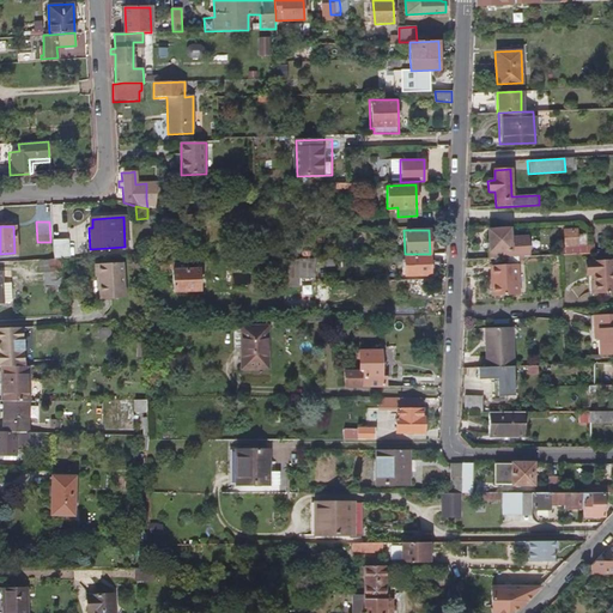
[(529,256),(527,237),(509,238),(509,230),(487,231),(490,259),(529,256)]
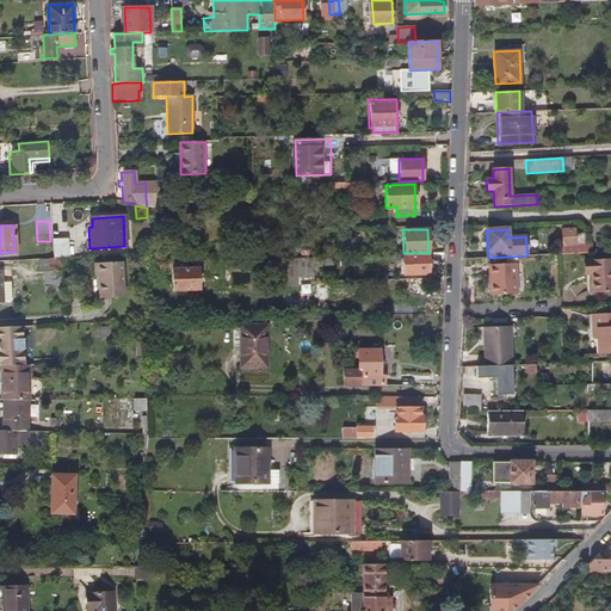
[(585,245),(584,235),(582,235),(575,236),(574,230),(562,230),(563,246),(584,245),(585,245)]
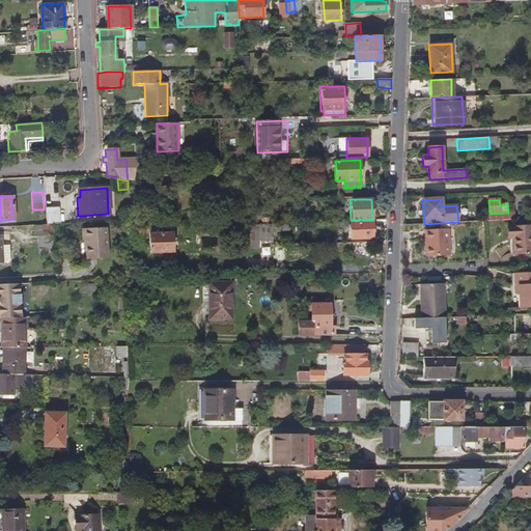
[(58,223),(56,207),(44,207),(44,210),(44,218),(45,224),(51,223),(58,223)]
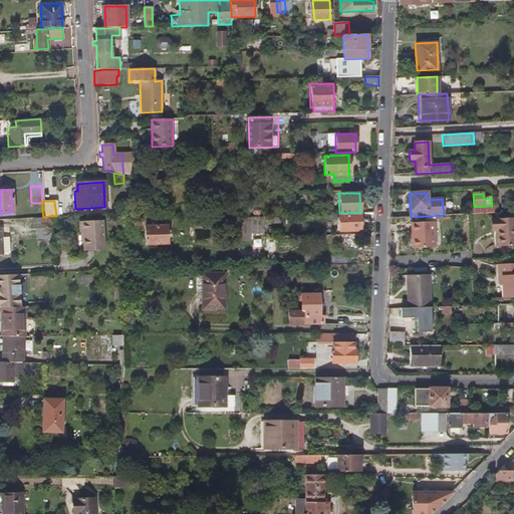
[(360,231),(360,213),(339,213),(338,213),(339,232),(360,231)]
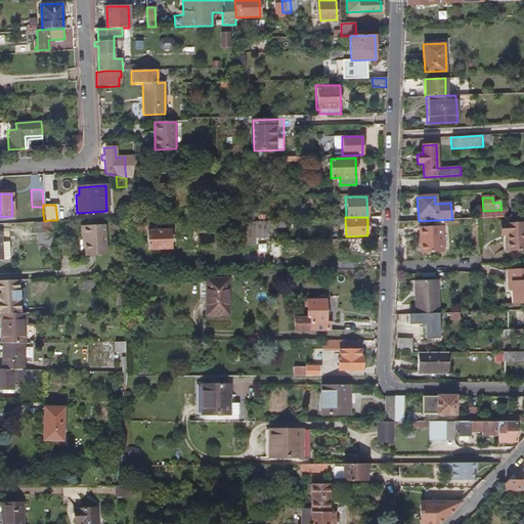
[(52,246),(50,220),(44,221),(41,221),(42,231),(36,231),(37,247),(52,246)]
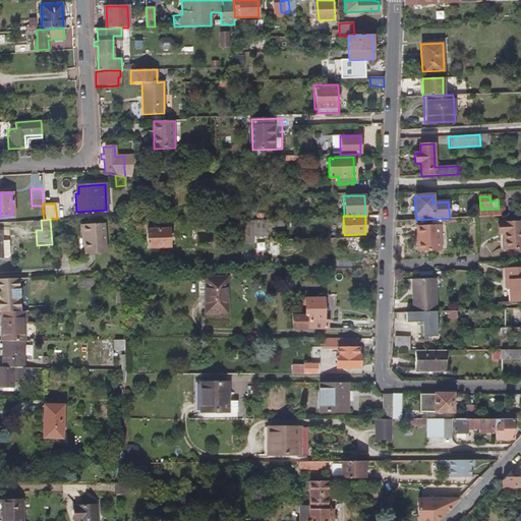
[(267,235),(267,219),(241,220),(241,242),(254,242),(254,236),(267,235)]
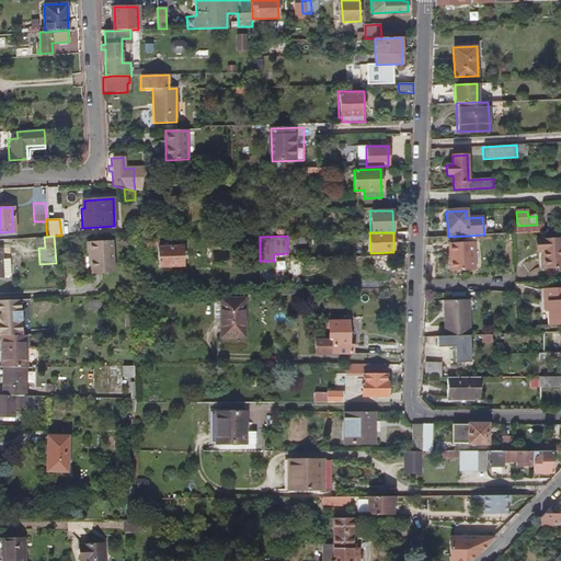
[(45,248),(44,237),(35,237),(33,238),(33,249),(38,248),(45,248)]
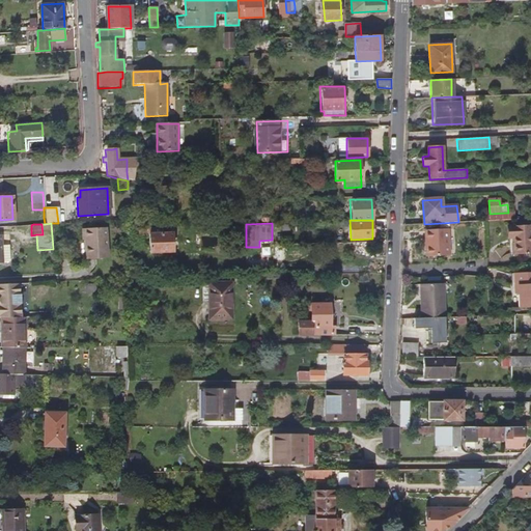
[(172,251),(172,233),(162,233),(162,226),(133,227),(133,230),(136,230),(136,233),(144,233),(143,230),(147,230),(148,253),(172,251)]
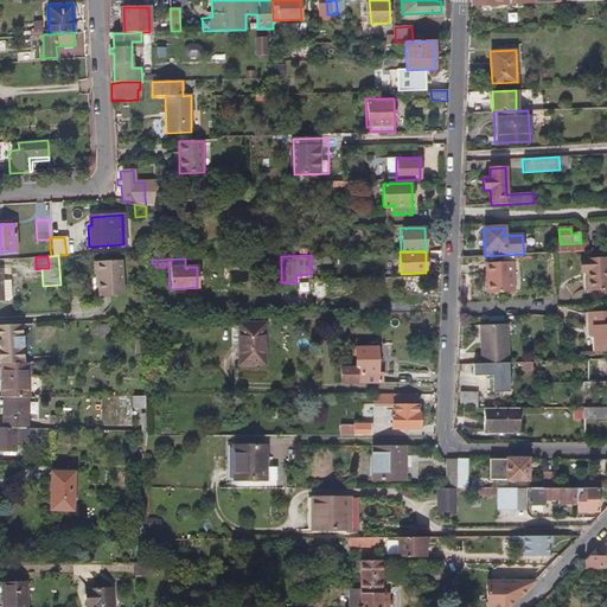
[(606,291),(606,262),(606,259),(580,260),(581,273),(585,273),(585,278),(582,278),(583,293),(606,291)]
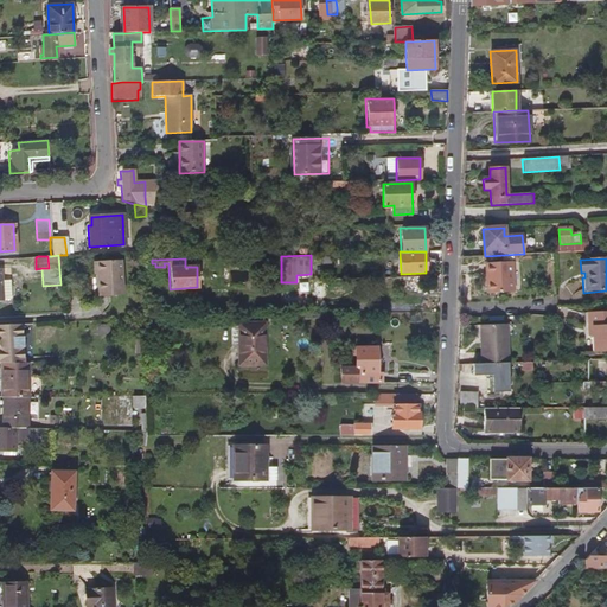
[(119,260),(91,261),(93,274),(95,274),(96,294),(120,293),(119,260)]
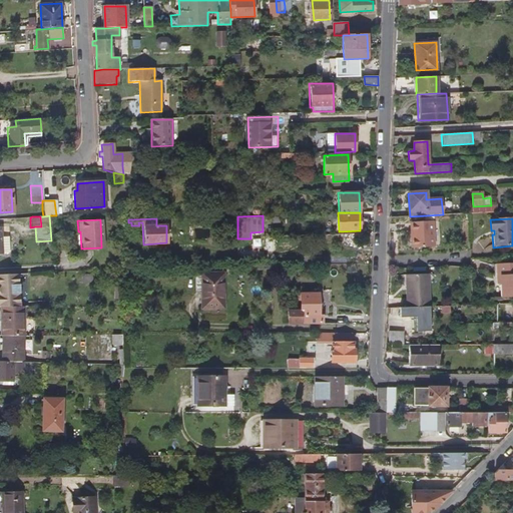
[(435,246),(434,221),(410,222),(411,232),(414,232),(415,247),(435,246)]
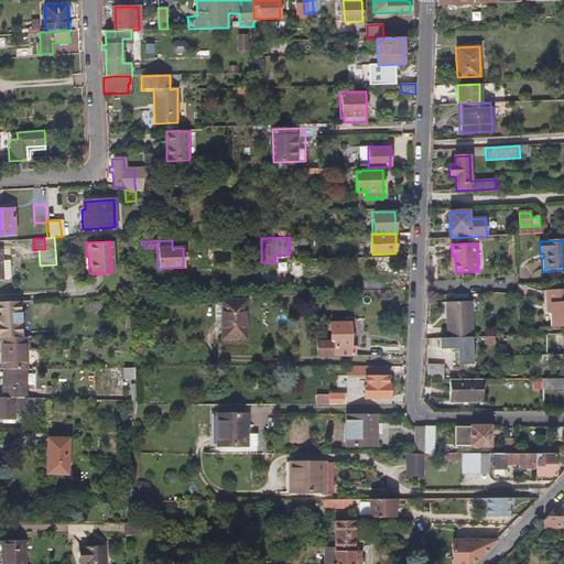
[(563,327),(563,290),(544,291),(544,305),(548,305),(548,313),(549,328),(563,327)]
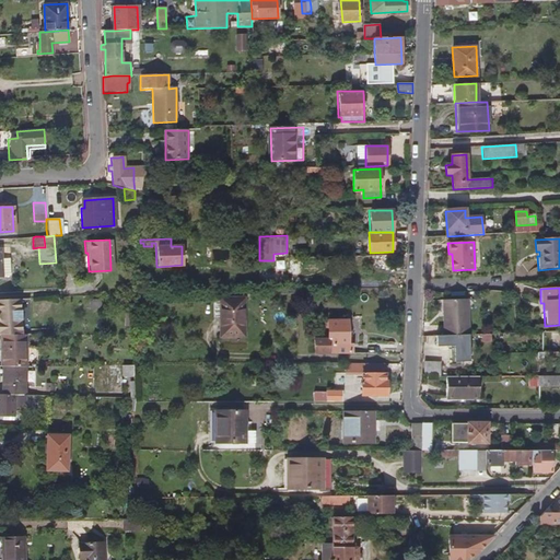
[(244,337),(243,299),(218,299),(218,337),(244,337)]
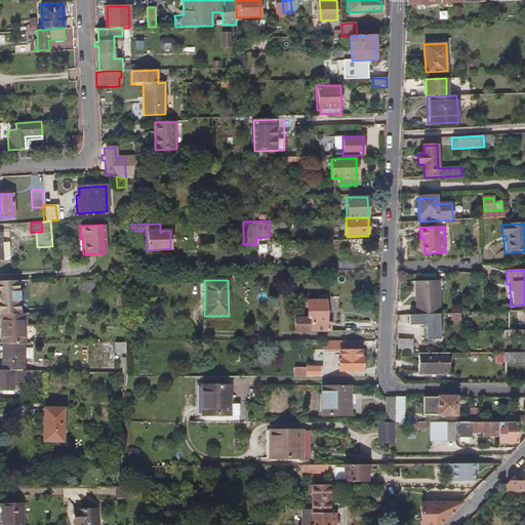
[(439,314),(438,280),(414,281),(415,315),(439,314)]
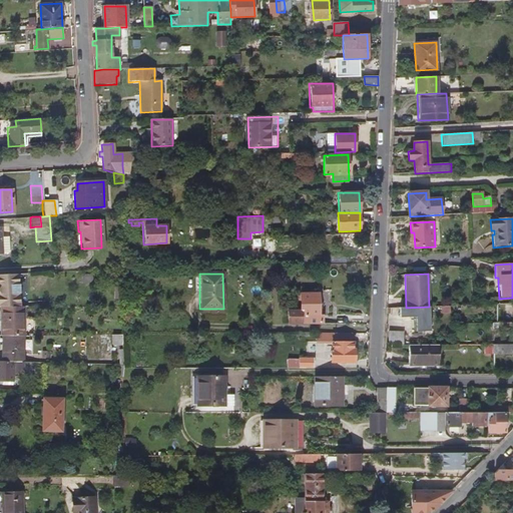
[(91,283),(90,275),(79,275),(79,284),(91,283)]
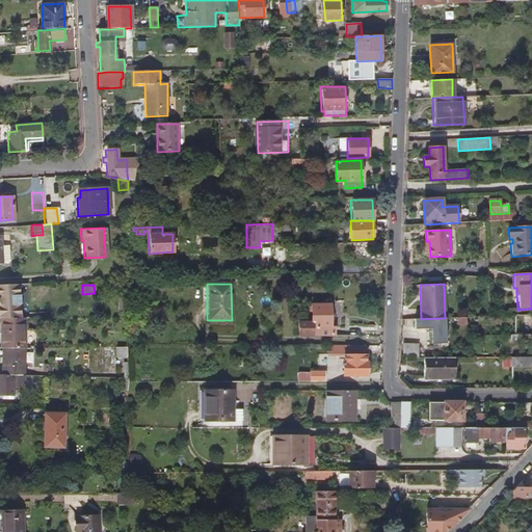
[(330,326),(330,304),(303,304),(303,312),(311,312),(311,322),(298,322),(298,336),(334,336),(335,326),(330,326)]
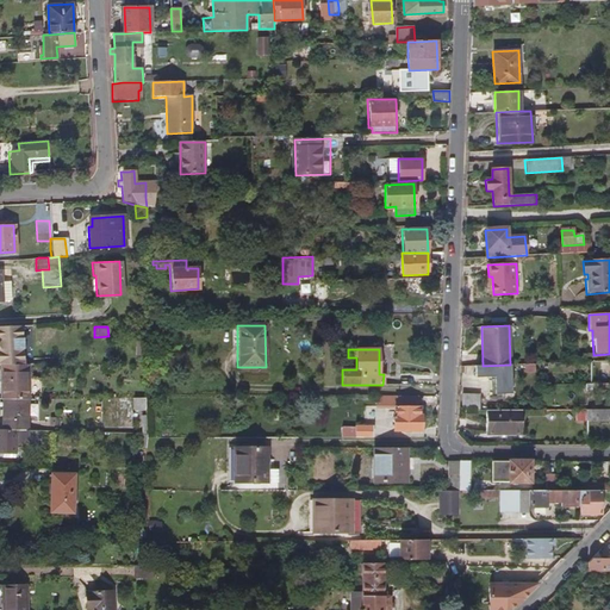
[(31,399),(31,365),(1,365),(1,387),(0,386),(0,399),(2,399),(31,399)]
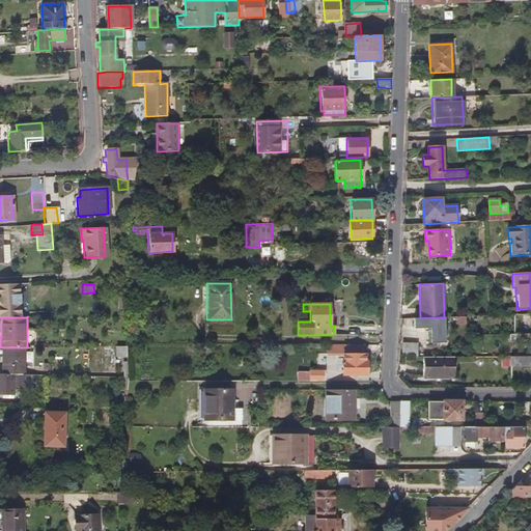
[(444,344),(444,322),(448,322),(448,317),(444,317),(420,318),(414,318),(414,329),(429,329),(429,344),(444,344)]
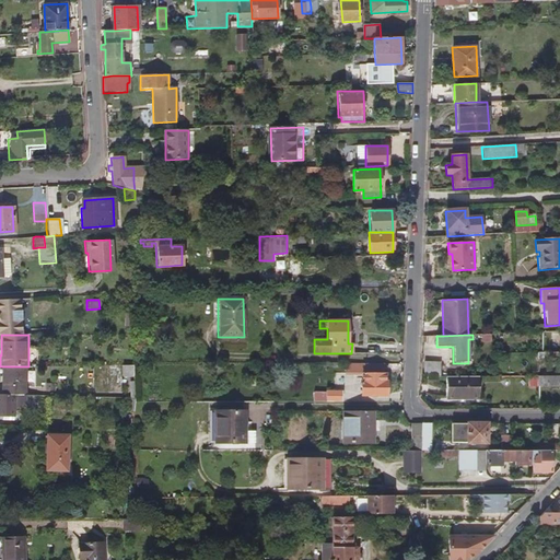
[(360,374),(360,363),(343,363),(343,374),(359,374),(360,374)]
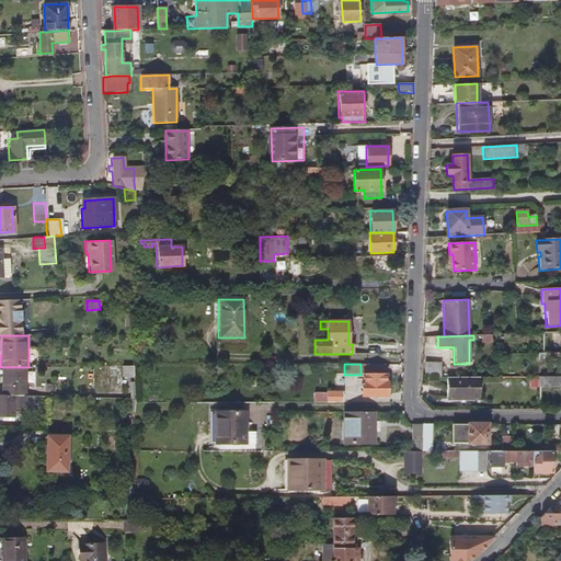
[(385,375),(385,364),(364,364),(364,375),(385,375)]
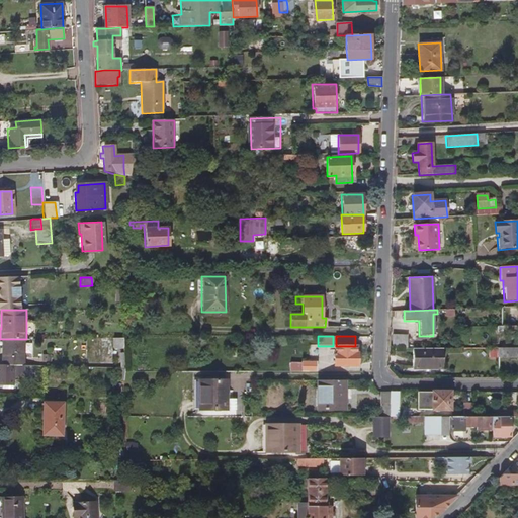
[(407,349),(407,337),(392,337),(392,349),(407,349)]
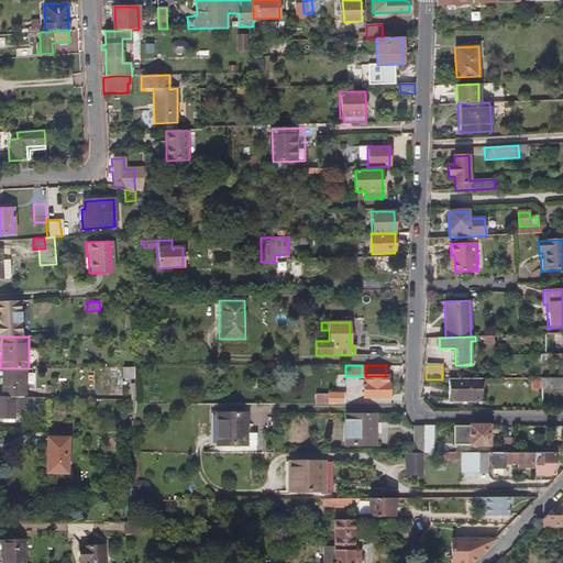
[(28,398),(29,368),(2,368),(1,381),(1,397),(24,398),(28,398)]
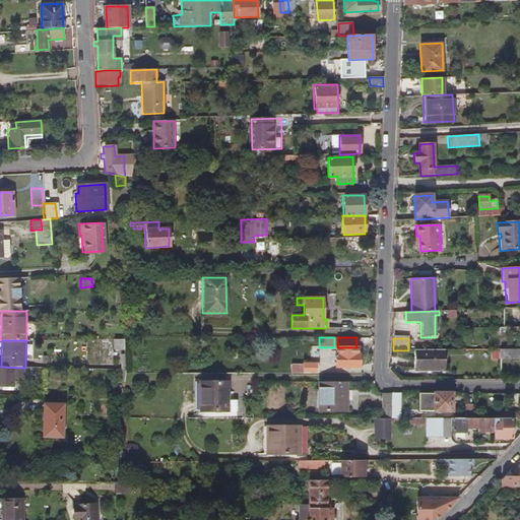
[(358,368),(358,347),(356,347),(337,347),(334,347),(334,368),(358,368)]
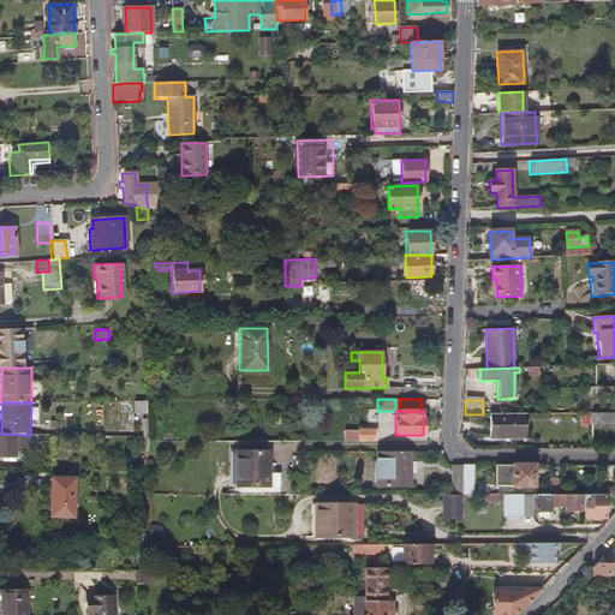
[(614,424),(614,413),(591,413),(591,424),(614,424)]
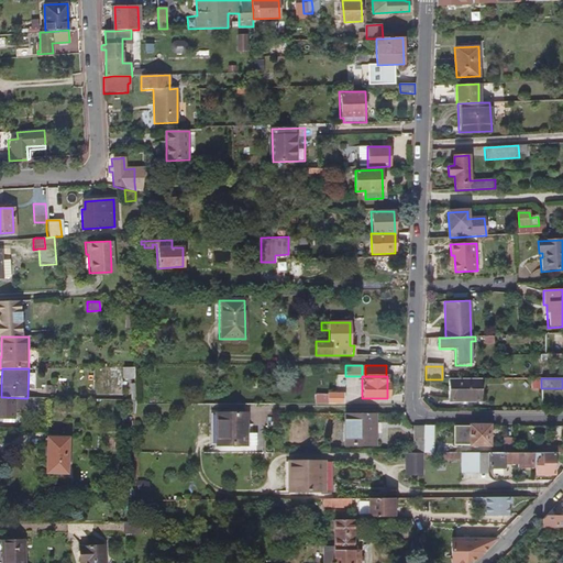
[(483,401),(483,379),(449,379),(449,401),(483,401)]
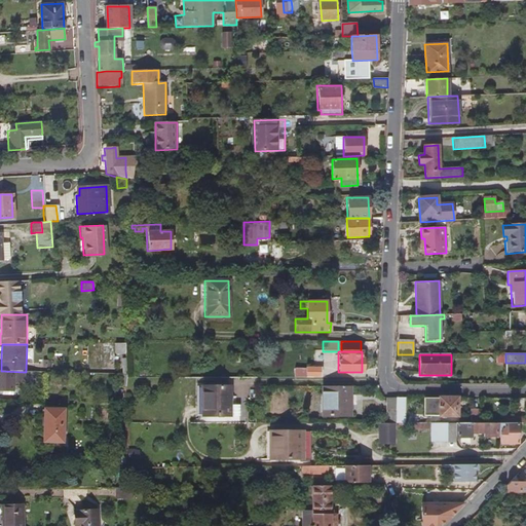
[(322,378),(322,368),(306,368),(306,378),(322,378)]
